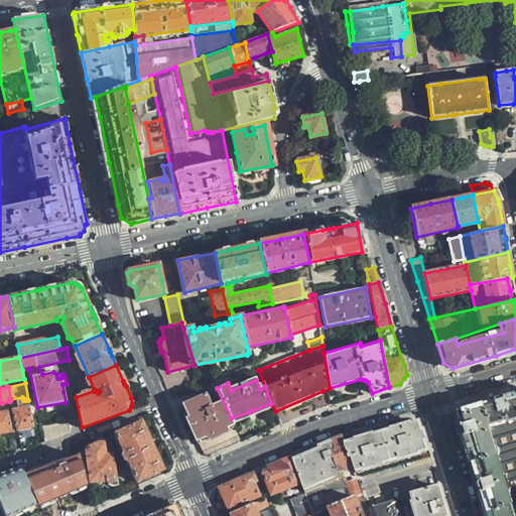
[(217,388),(181,403),(194,428),(204,450),(238,435),(231,418),(217,388)]
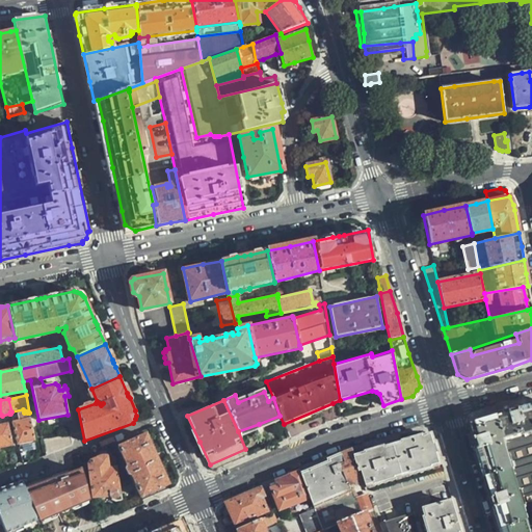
[(531,531),(531,403),(511,410),(475,421),(471,425),(477,445),(496,504),(504,531),(531,531)]
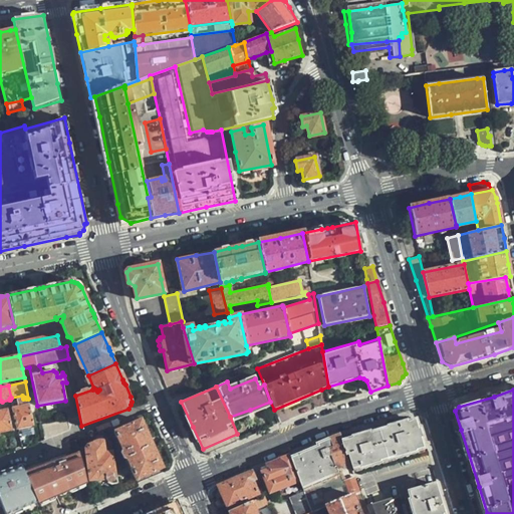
[(17,429),(34,426),(30,405),(13,409),(17,429)]
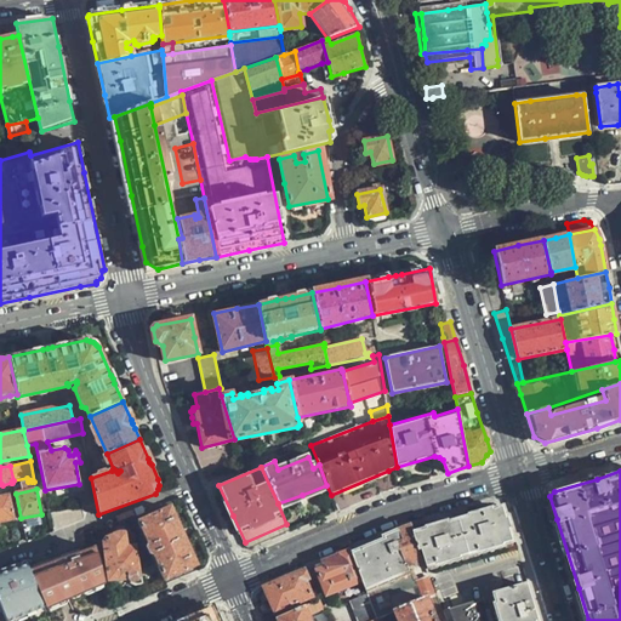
[(0,495),(0,522),(15,519),(9,494),(0,495)]
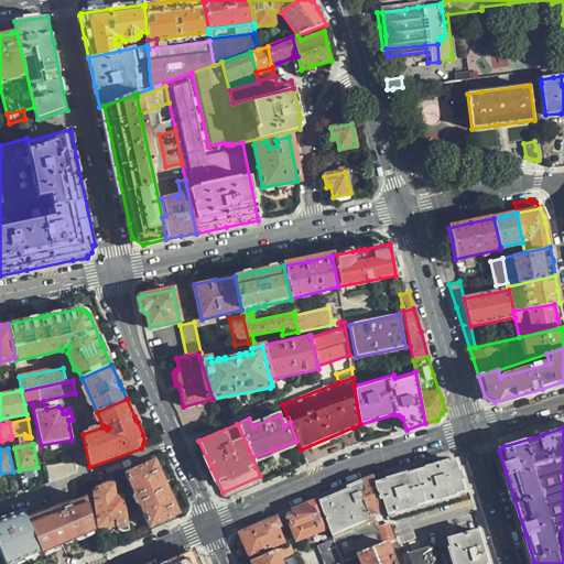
[(49,481),(77,473),(74,461),(75,459),(74,456),(67,458),(67,462),(46,466),(49,481)]
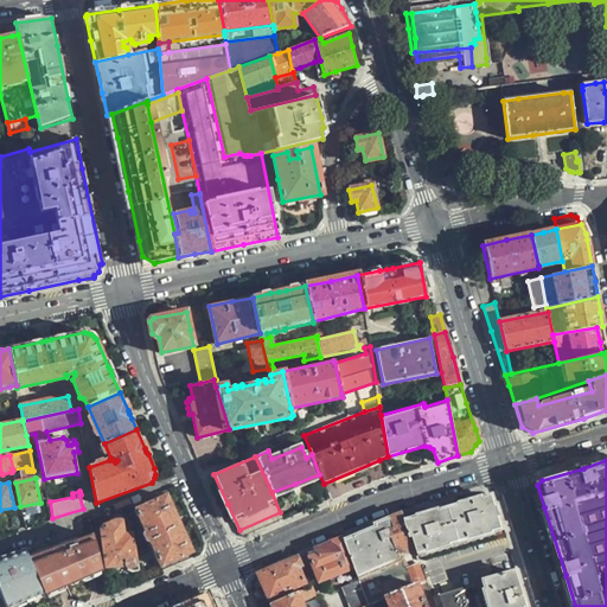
[(177,522),(165,496),(134,510),(144,531),(142,535),(145,541),(148,542),(161,570),(192,557),(177,522)]
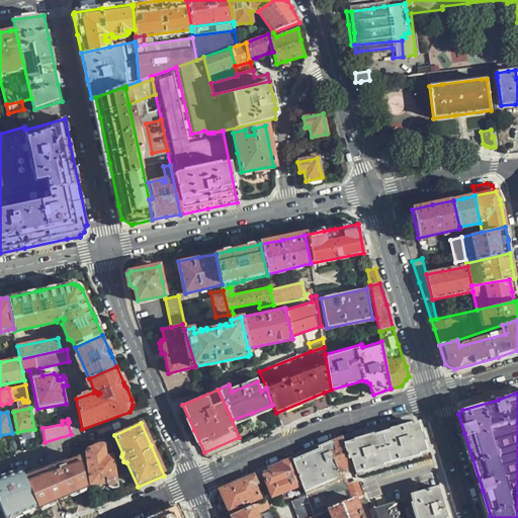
[(386,435),(348,446),(351,454),(353,453),(359,472),(429,452),(421,425),(386,435)]
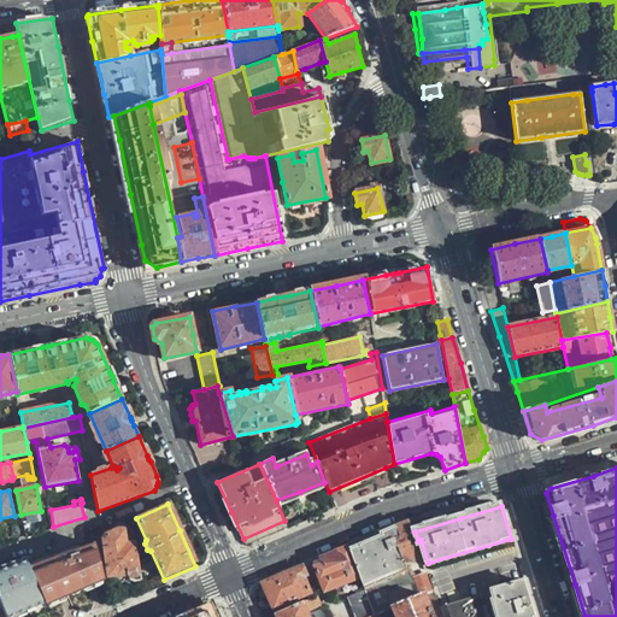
[(404,526),(398,528),(410,560),(423,556),(418,541),(415,532),(411,523),(404,526)]
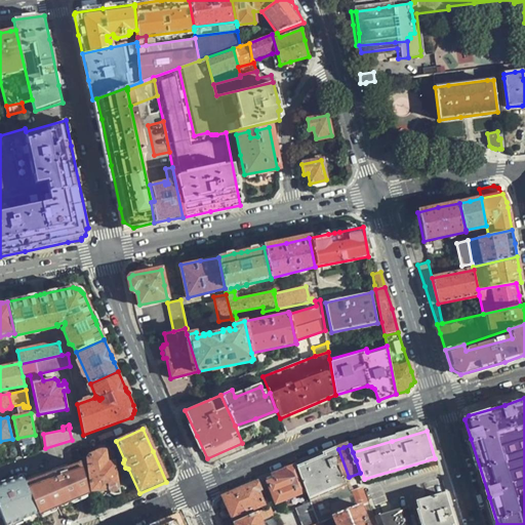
[(294,468),(305,493),(308,500),(351,482),(349,477),(338,449),(316,458),(294,468)]
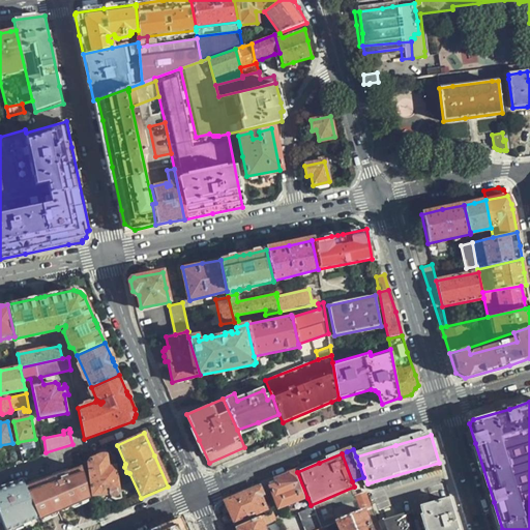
[(119,498),(114,467),(110,467),(108,455),(96,458),(88,461),(92,495),(99,494),(100,496),(104,495),(108,495),(109,497),(114,499),(119,498)]
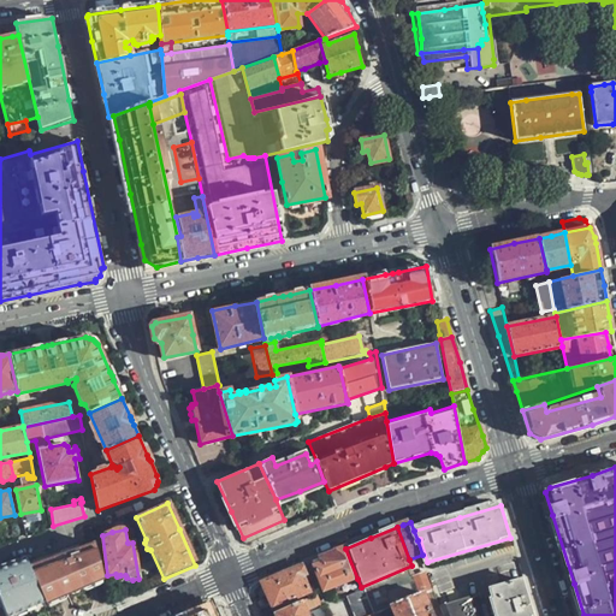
[(92,533),(25,561),(28,567),(93,542),(92,533)]
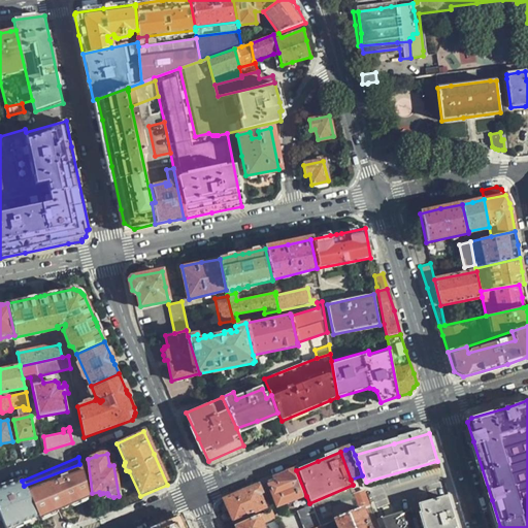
[(62,505),(88,496),(79,464),(24,486),(37,516),(62,505)]
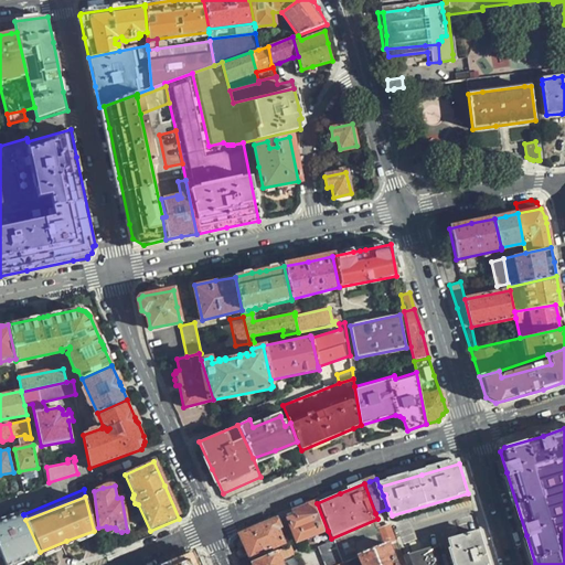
[(302,510),(289,515),(299,542),(328,531),(317,503),(302,510)]
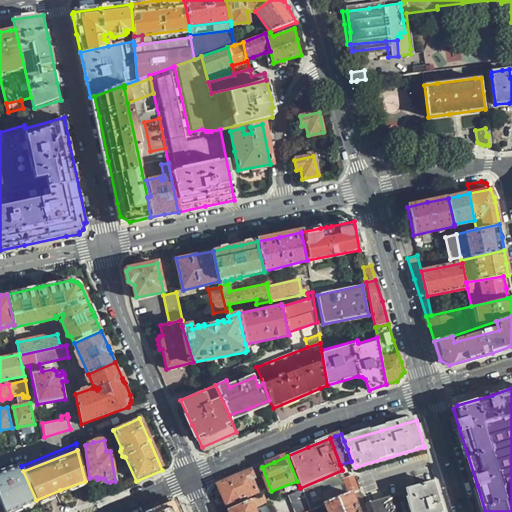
[(11,463),(0,467),(0,504),(3,511),(8,511),(18,508),(29,504),(11,463)]
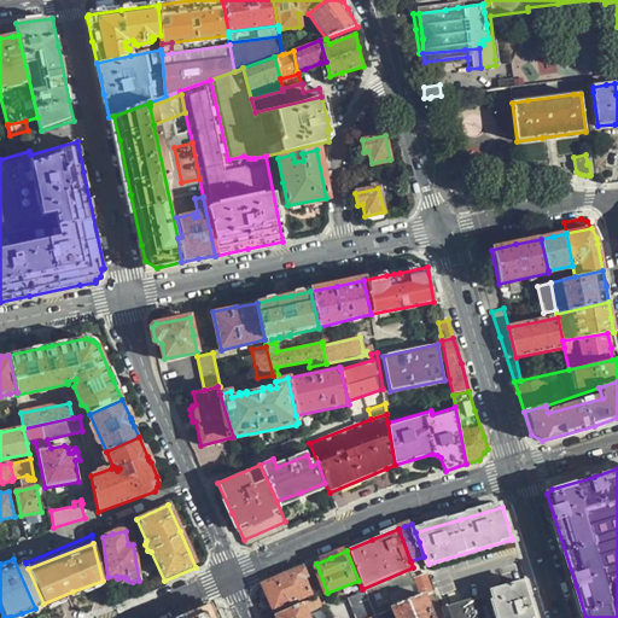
[(266,584),(279,614),(293,608),(291,604),(313,594),(307,577),(312,576),(308,567),(286,576),(266,584)]
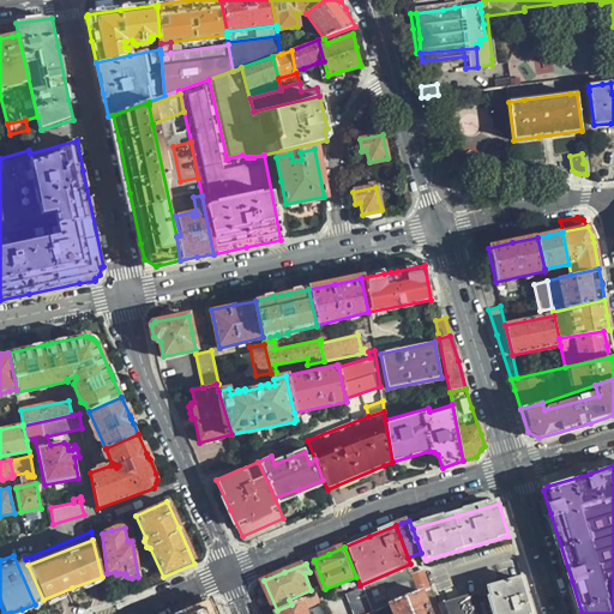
[(421,593),(415,575),(410,564),(360,585),(361,588),(372,613),(378,611),(393,603),(421,593)]
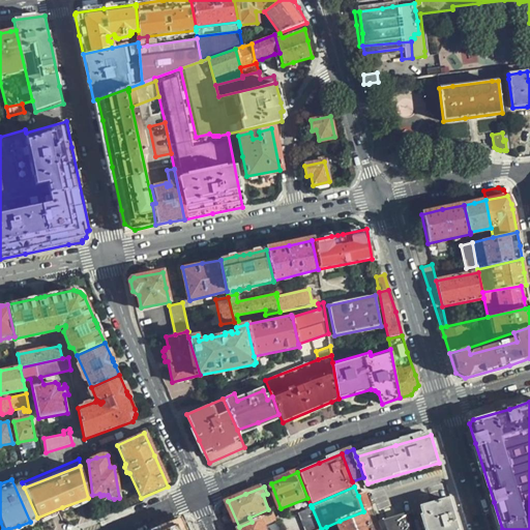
[(370,509),(375,507),(369,492),(358,496),(363,511),(370,509)]
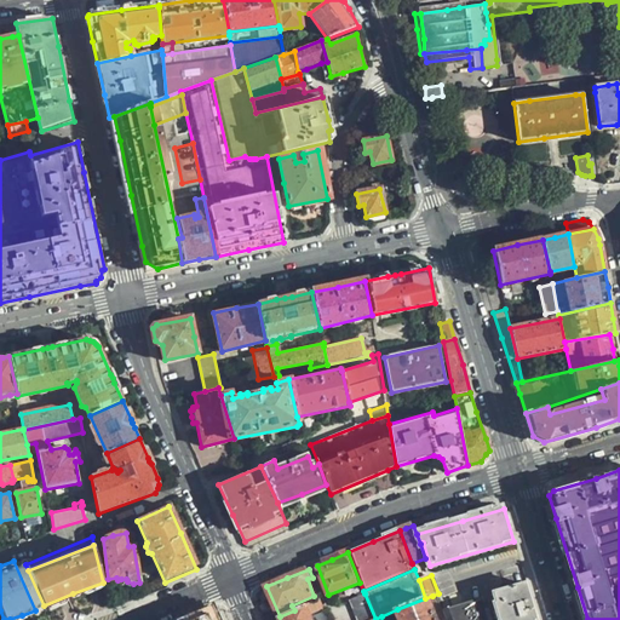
[(538,619),(528,585),(497,595),(499,604),(498,604),(499,608),(501,619),(538,619)]
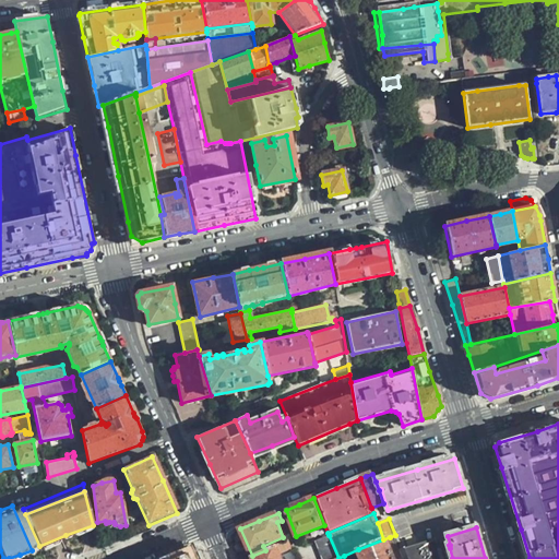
[(335,558),(339,558),(329,535),(314,542),(321,558),(335,558)]
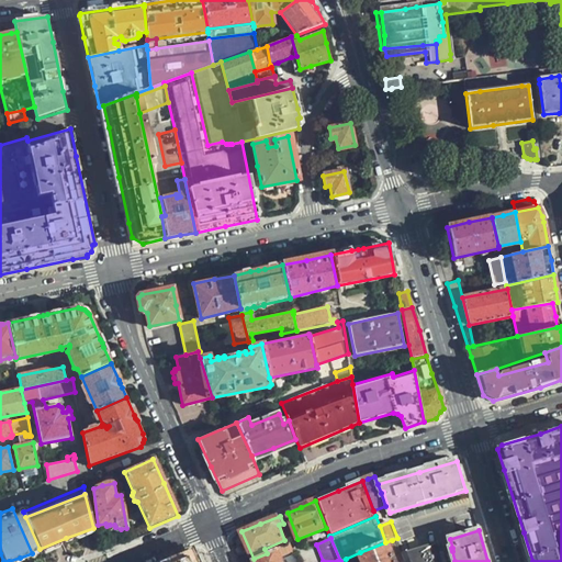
[(360,552),(363,561),(400,561),(392,540),(385,542),(360,552)]
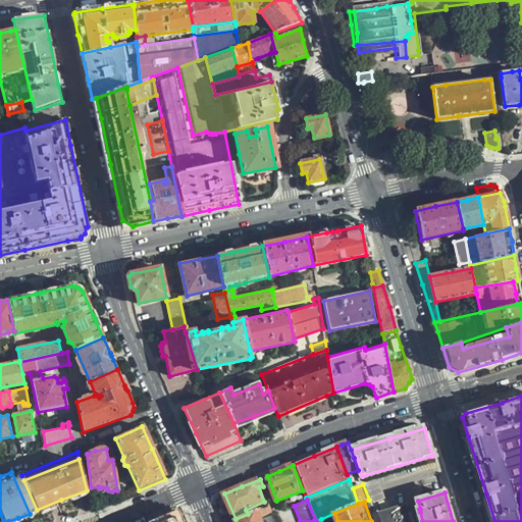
[(377,521),(412,521),(408,504),(375,513),(377,521)]
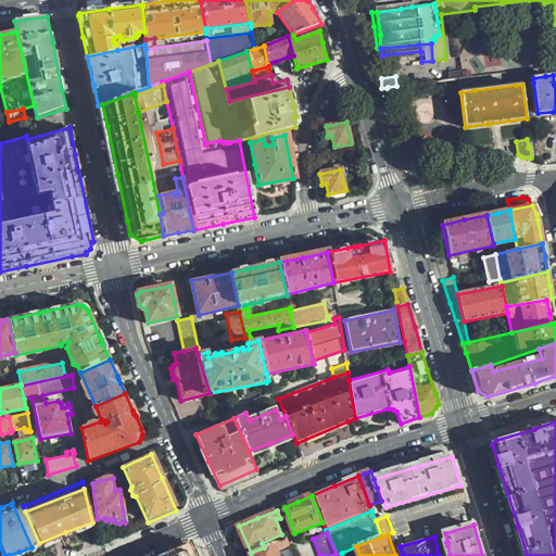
[(264,547),(251,553),(252,555),(290,555),(283,539),(264,547)]
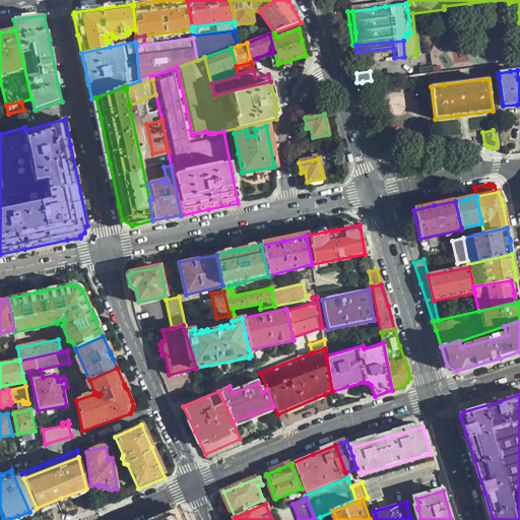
[(155,519),(185,519),(181,510),(155,519)]
